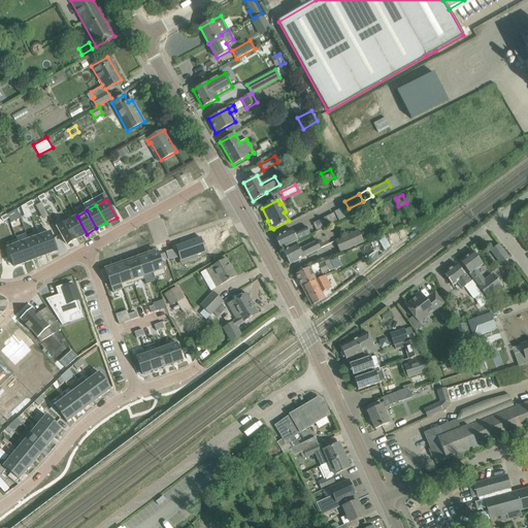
[(317,230),(337,221),(333,213),(322,219),(312,224),(317,230)]
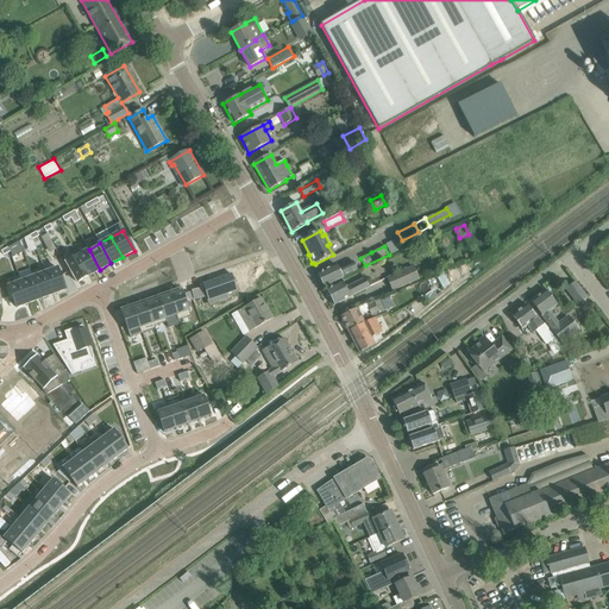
[(89,250),(77,256),(89,276),(100,270),(89,250)]
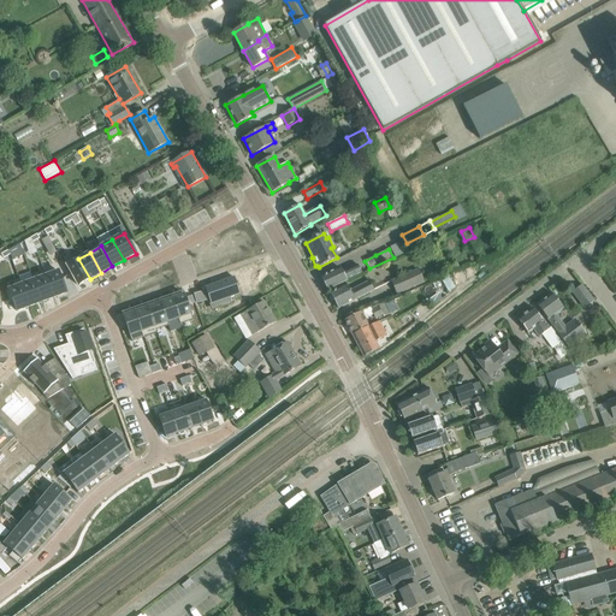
[(78,259),(66,266),(78,285),(90,279),(78,259)]
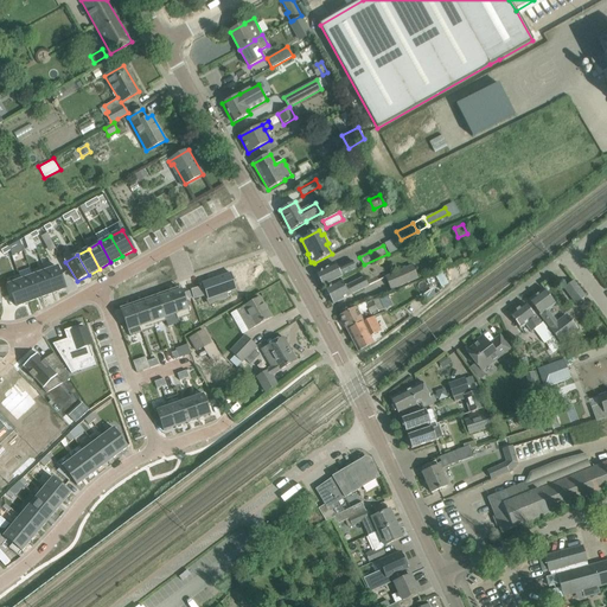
[(317,273),(323,286),(357,269),(352,261),(337,268),(336,264),(317,273)]
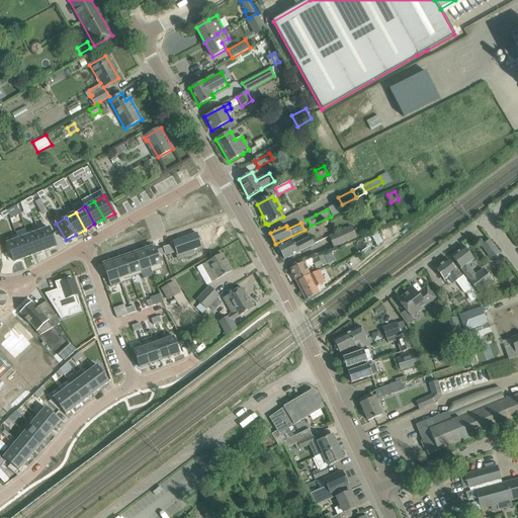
[(329,236),(334,246),(356,237),(352,226),(329,236)]
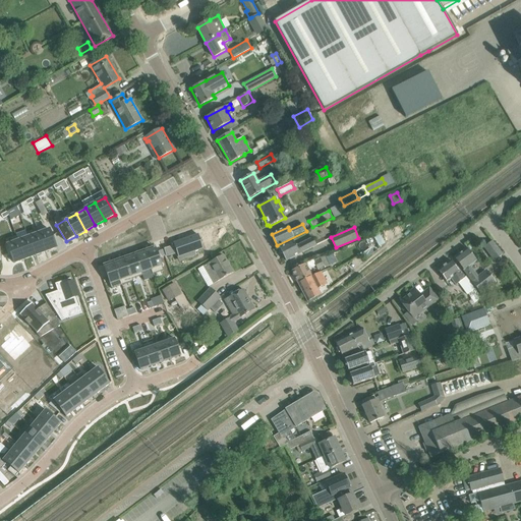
[(49,229),(39,233),(45,251),(56,247),(49,229)]
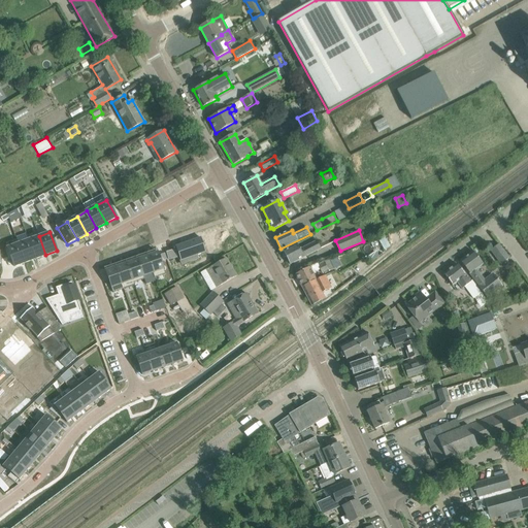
[(39,236),(29,240),(35,259),(45,255),(39,236)]
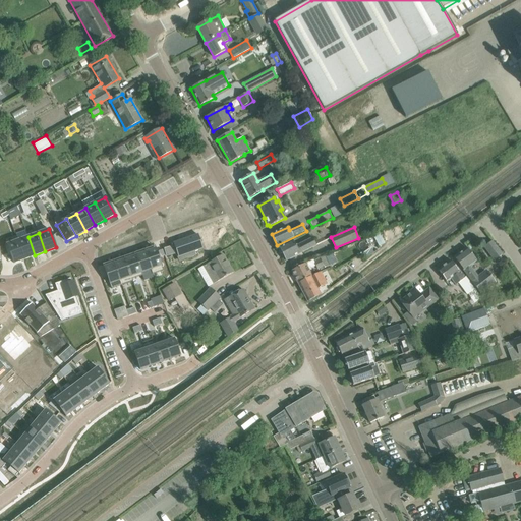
[(379,233),(372,235),(377,246),(383,243),(379,233)]
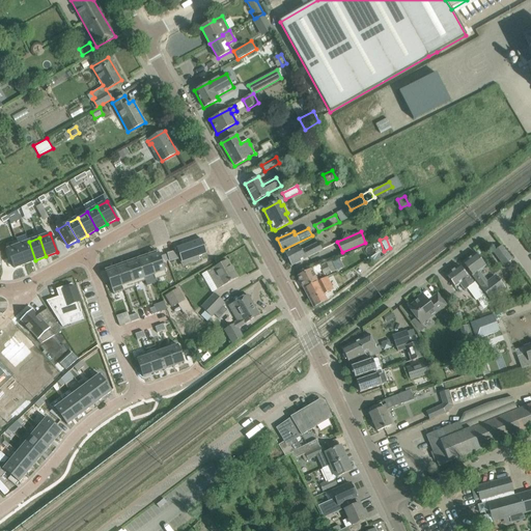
[(177,251),(168,254),(170,261),(180,258),(182,262),(190,259),(191,264),(200,261),(198,256),(207,253),(206,253),(201,239),(187,245),(187,244),(176,248),(177,251)]
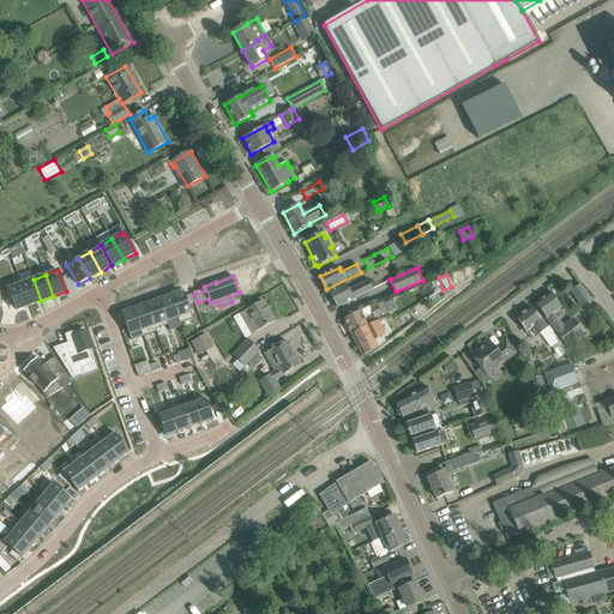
[(34,280),(22,284),(29,306),(41,301),(34,280)]
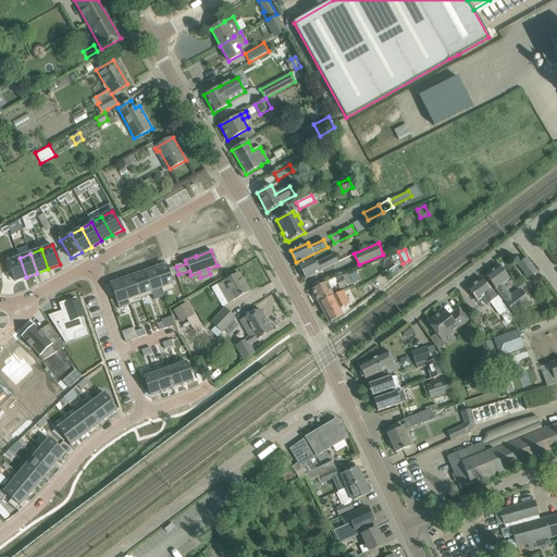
[(298,264),(306,279),(316,274),(338,262),(334,255),(317,263),(313,257),(298,264)]
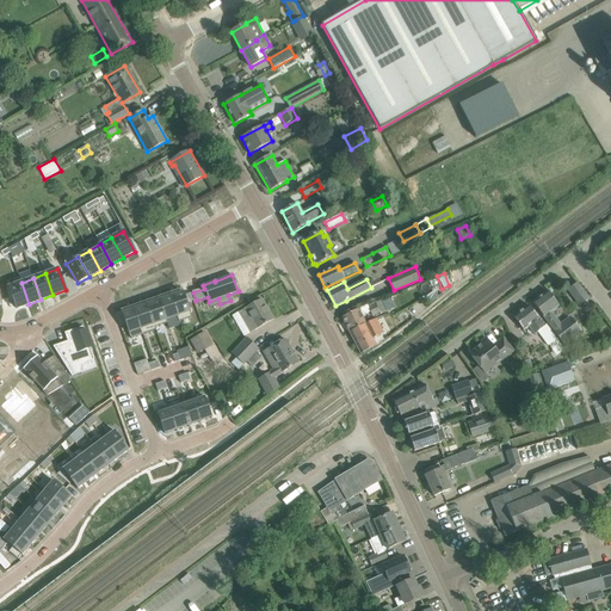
[(22,283),(8,288),(17,309),(29,304),(22,283)]
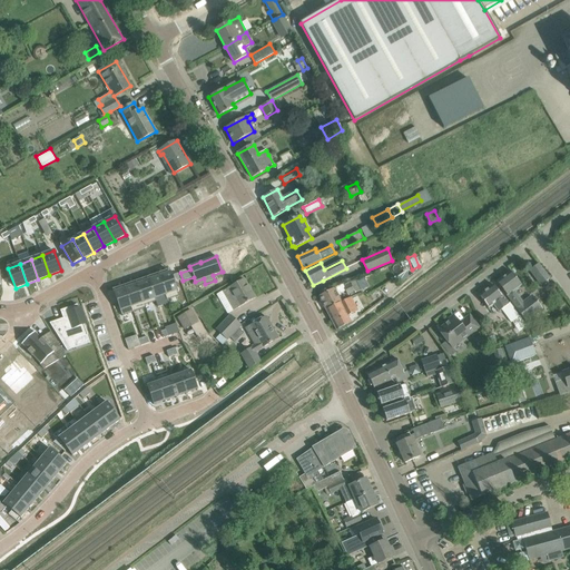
[(530,271),(537,279),(541,286),(550,278),(539,264),(530,271)]
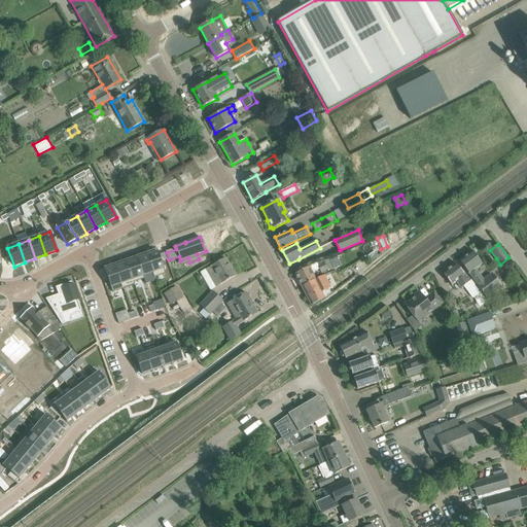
[(157,251),(147,255),(154,277),(166,274),(157,251)]
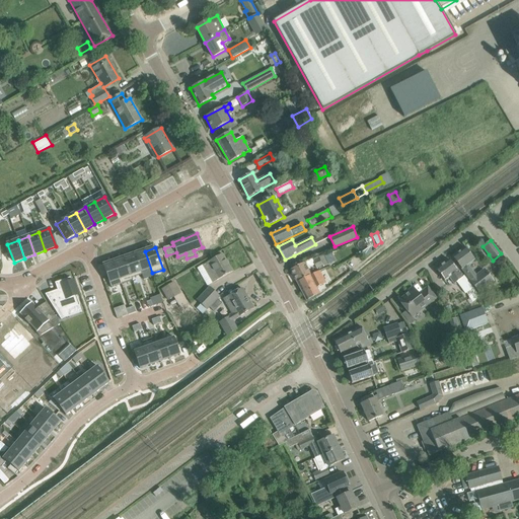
[(470,281),(469,281),(478,292),(493,281),(485,270),(476,276),(468,265),(474,260),(471,255),(465,247),(452,257),(458,266),(470,281)]
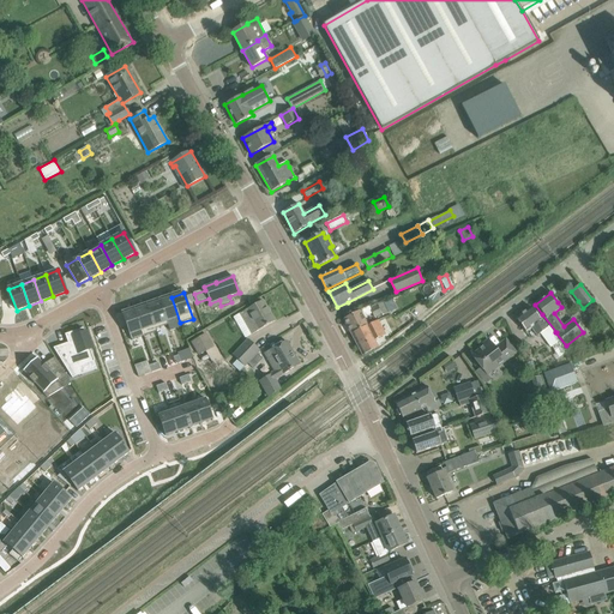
[(172,298),(160,301),(167,325),(168,325),(167,321),(170,320),(178,318),(180,324),(180,323),(172,298)]
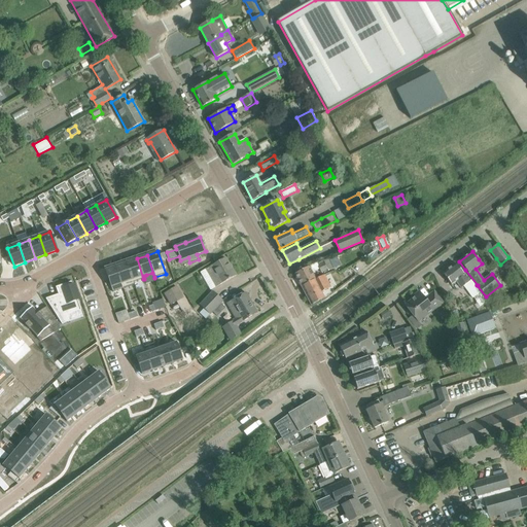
[(135,259),(126,262),(134,285),(134,284),(134,282),(140,280),(143,279),(137,258),(135,259)]
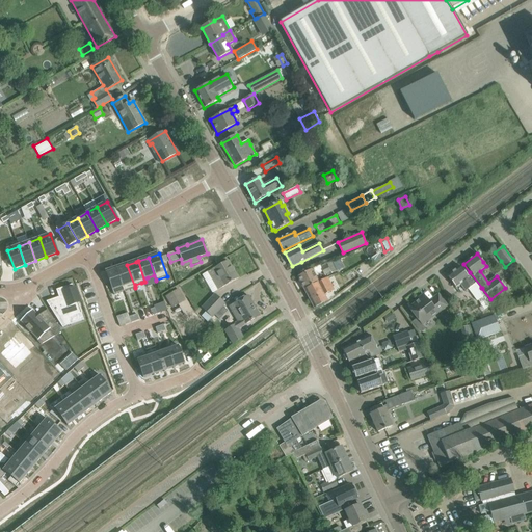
[(208,272),(218,290),(224,287),(238,278),(228,261),(213,268),(208,272)]
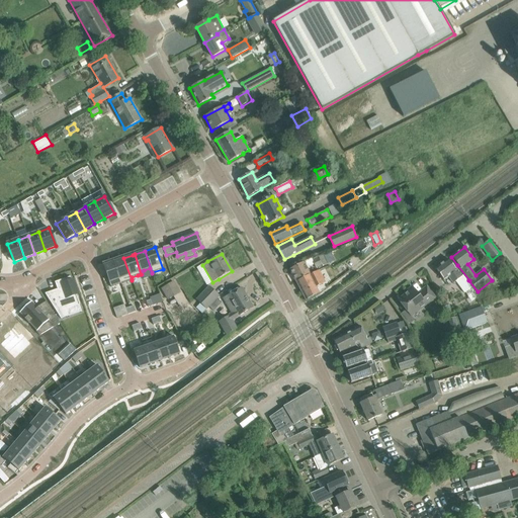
[(305,262),(289,269),(296,281),(311,274),(308,268),(314,264),(316,267),(323,264),(324,265),(330,262),(326,254),(323,255),(312,260),(311,259),(305,262)]
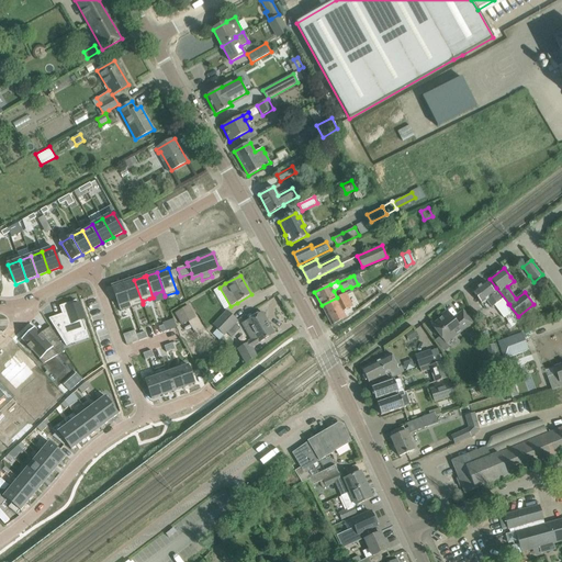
[(134,280),(123,284),(132,307),(143,304),(134,280)]
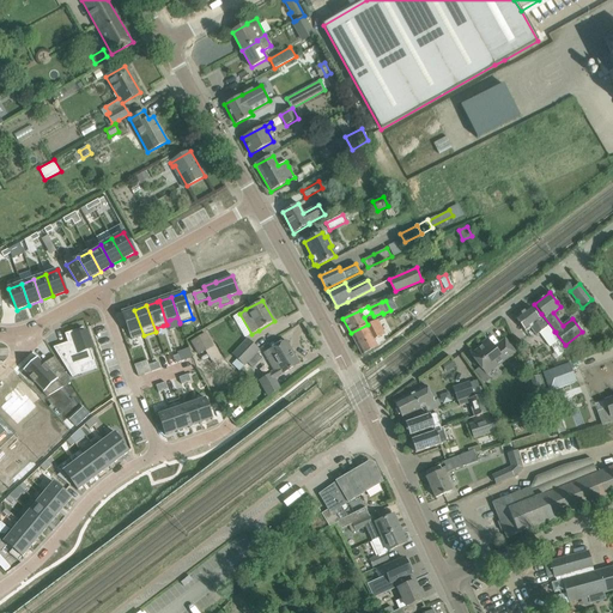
[(515,319),(526,332),(530,327),(536,335),(539,333),(550,347),(551,346),(558,357),(562,354),(563,356),(568,352),(559,340),(547,326),(546,327),(530,307),(515,319)]
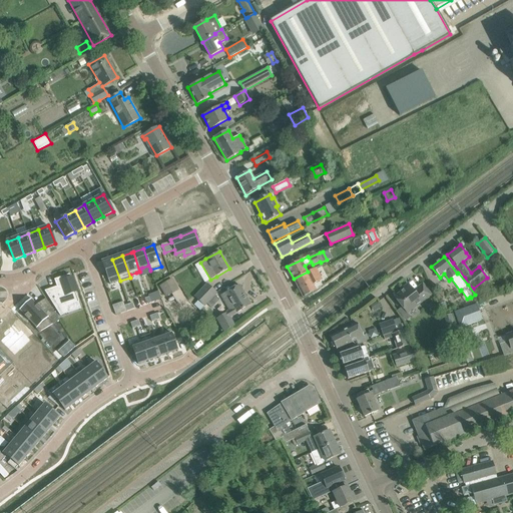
[(112,260),(102,263),(110,285),(120,281),(112,260)]
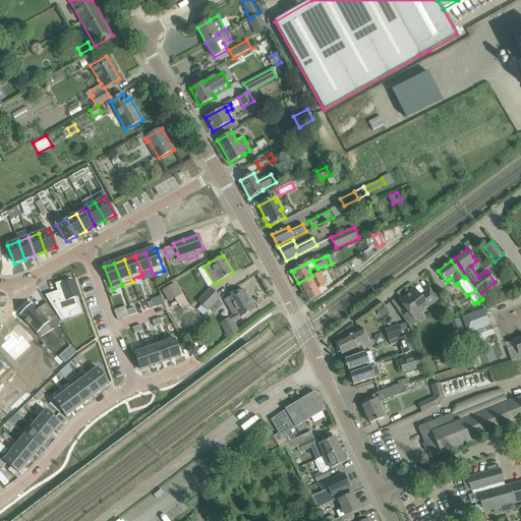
[(312,276),(298,283),(307,301),(322,294),(319,288),(327,284),(321,272),(312,276)]
